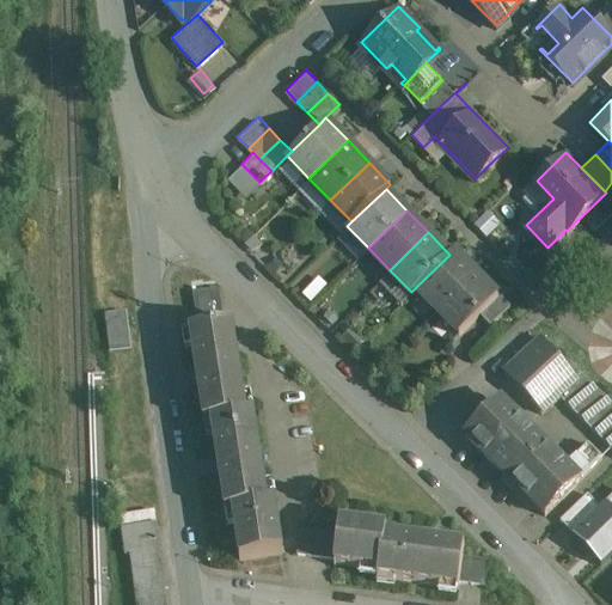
[(450,255),(416,287),(436,310),(476,272),(454,250),(450,255)]
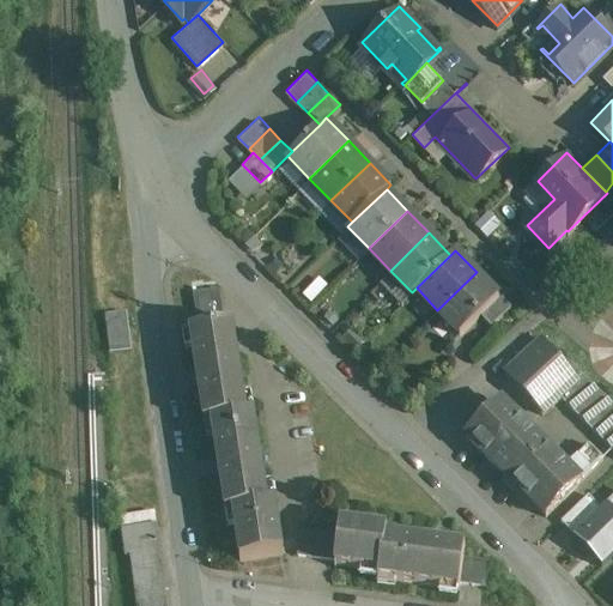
[(477,272),(437,310),(460,333),(480,313),(498,295),(497,294),(477,272)]
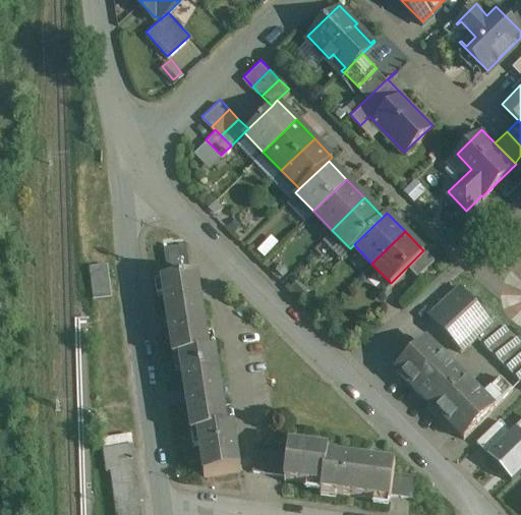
[(186,242),(164,245),(166,256),(187,253),(186,242)]
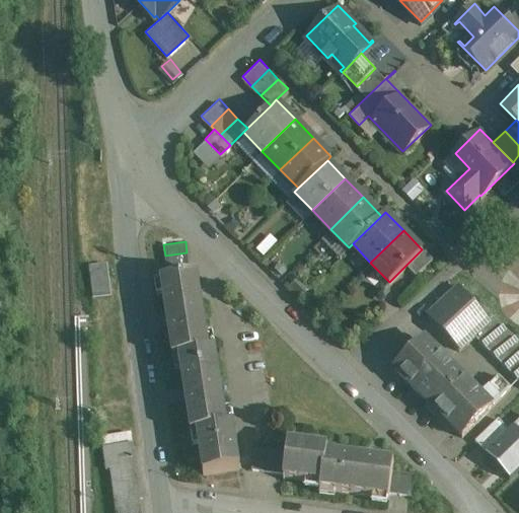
[(422,249),(406,265),(416,274),(433,257),(424,246),(421,248),(422,249)]
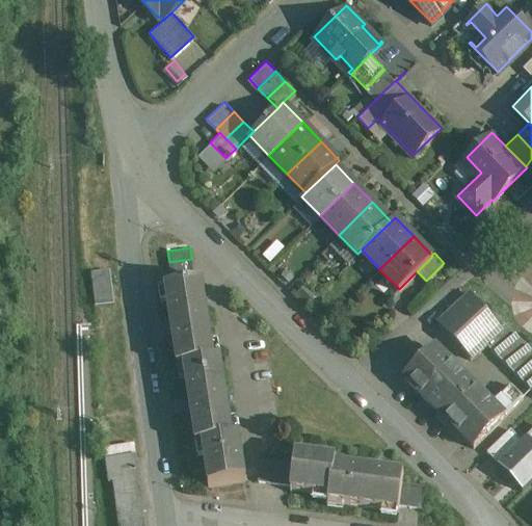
[(191,259),(169,262),(170,272),(193,269),(191,259)]
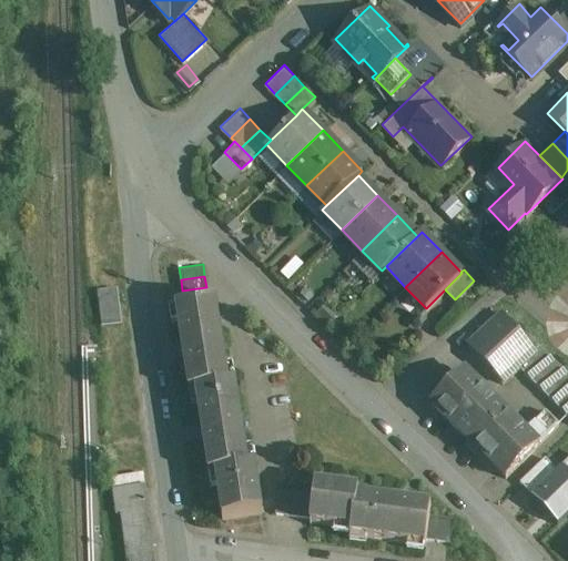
[(117,285),(98,287),(102,322),(121,320),(117,285)]
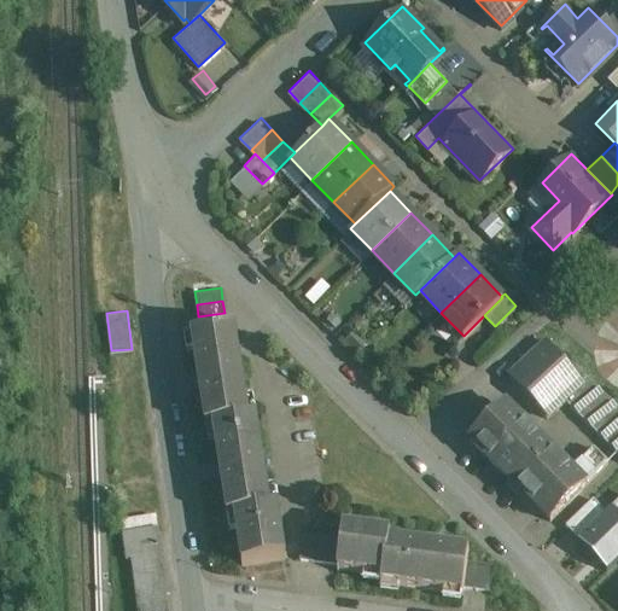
[(225,313),(198,316),(200,329),(226,325),(225,313)]
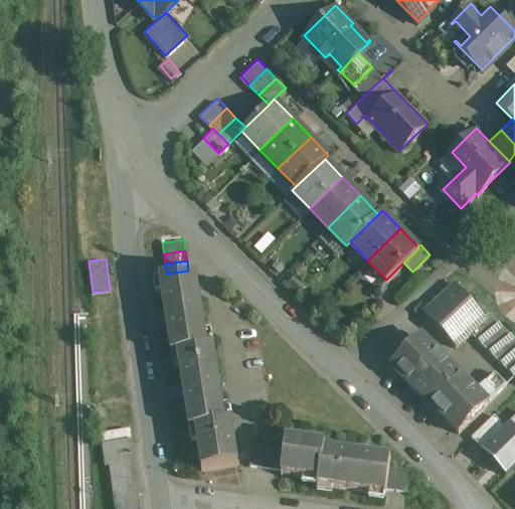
[(167,274),(159,276),(171,352),(177,351),(177,350),(207,346),(207,345),(195,270),(167,274)]
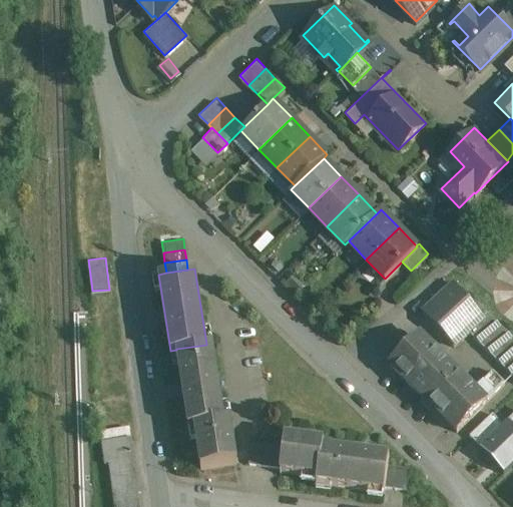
[(453,280),(422,308),(453,343),(468,330),(485,314),(484,313),(453,280)]
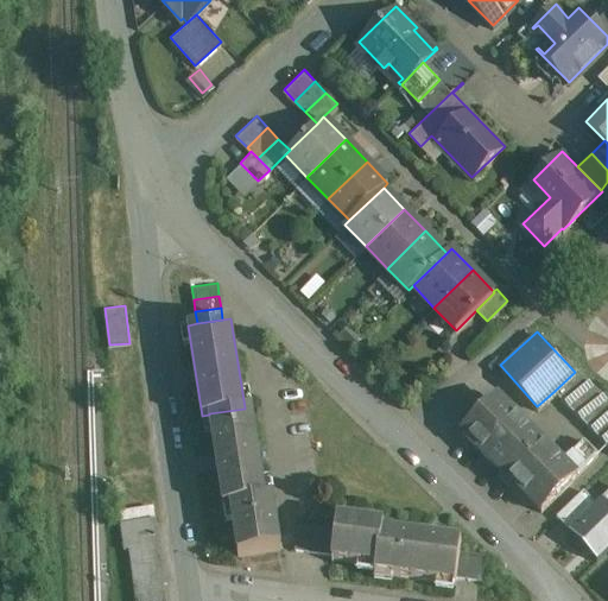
[(607,397),(577,367),(574,371),(575,372),(555,391),(607,443),(607,397)]
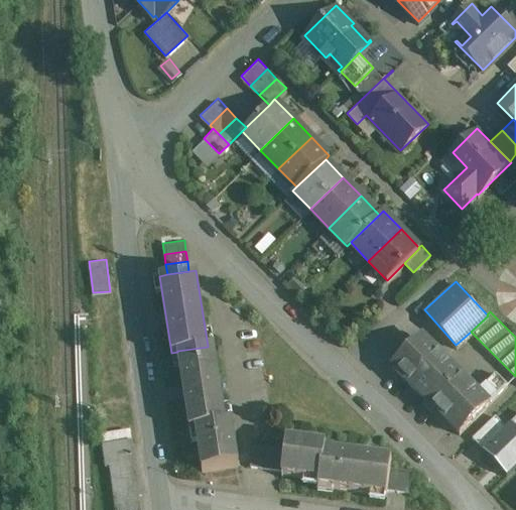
[(477,388),(432,345),(427,351),(415,339),(391,364),(459,431),(489,400),(477,388)]
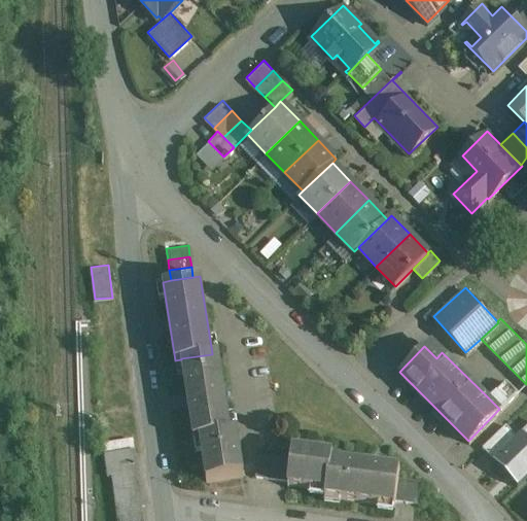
[(212,354),(181,358),(181,359),(194,438),(200,437),(200,436),(231,430),(231,429),(218,352),(212,353),(212,354)]
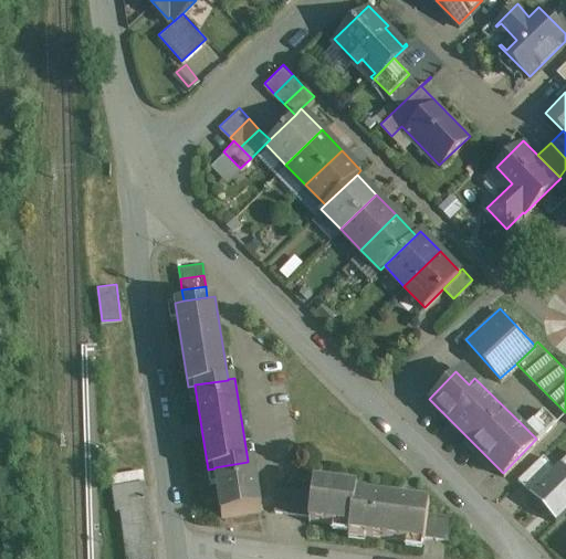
[(556,419),(543,405),(523,425),(536,439),(556,419)]
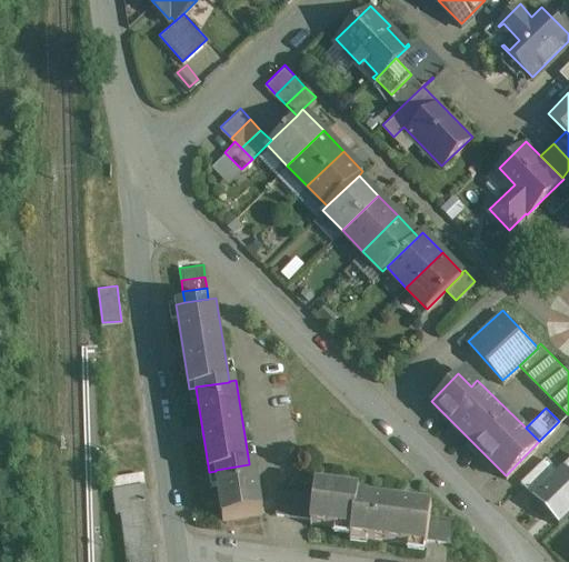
[(533,492),(559,469),(546,455),(521,480),(533,492)]
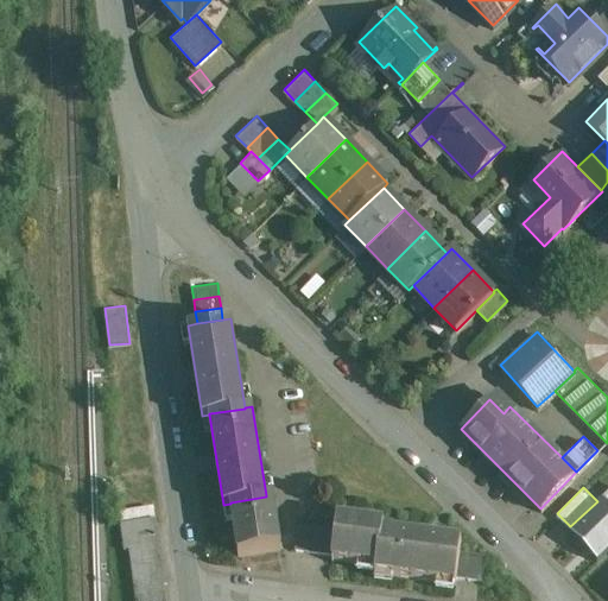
[(266,497),(230,503),(230,504),(238,552),(282,545),(273,494),(266,495),(266,497)]
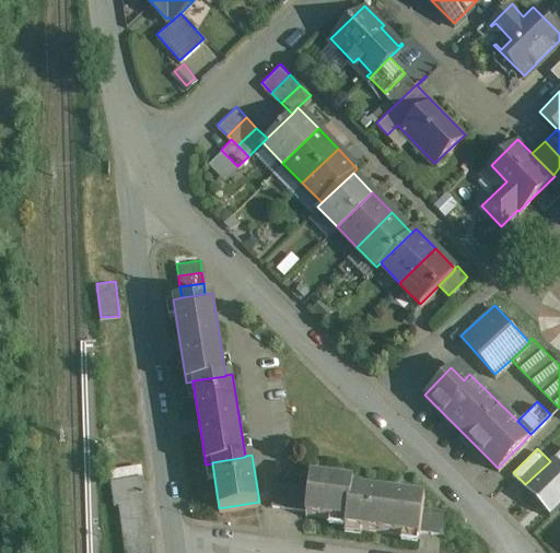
[(550,513),(559,503),(559,461),(555,456),(550,461),(525,484),(524,486),(550,513)]
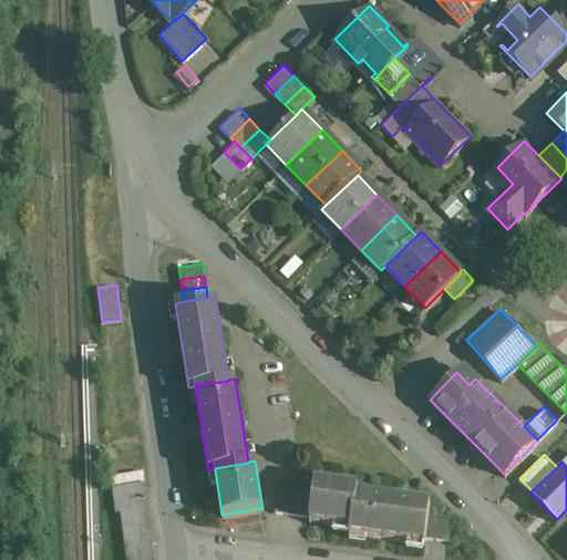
[(358,485),(315,479),(312,490),(309,515),(309,520),(350,526),(351,526),(356,491),(357,491),(358,485)]
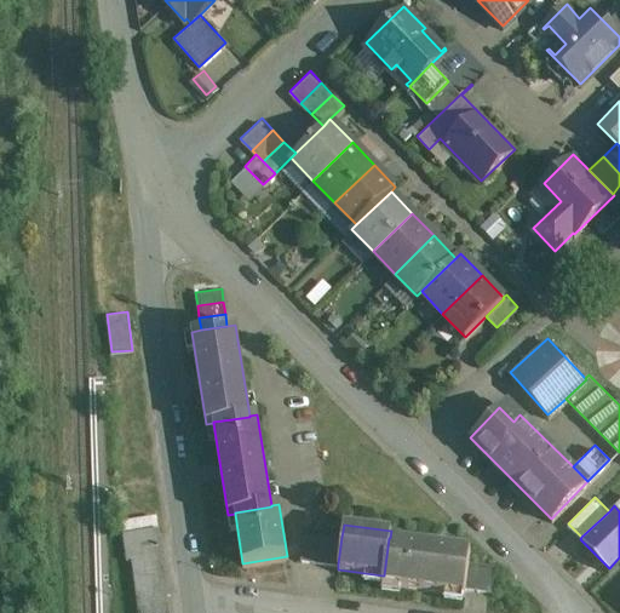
[(168,612),(158,527),(125,532),(127,559),(132,557),(139,612),(168,612)]
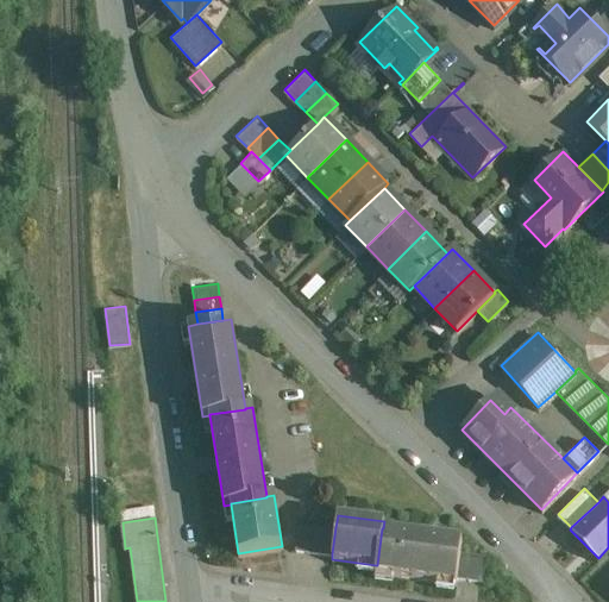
[(312,525),(299,522),(295,549),(308,550),(312,525)]
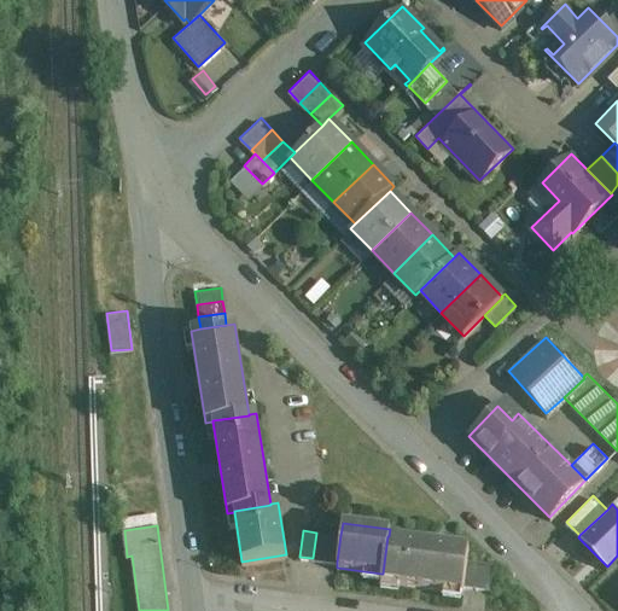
[(328,534),(316,533),(313,558),(325,560),(328,534)]
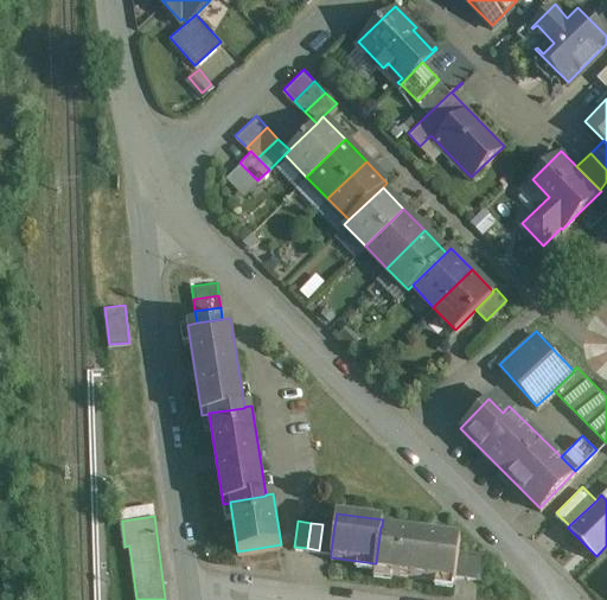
[(334,525),(323,524),(319,550),(331,551),(334,525)]
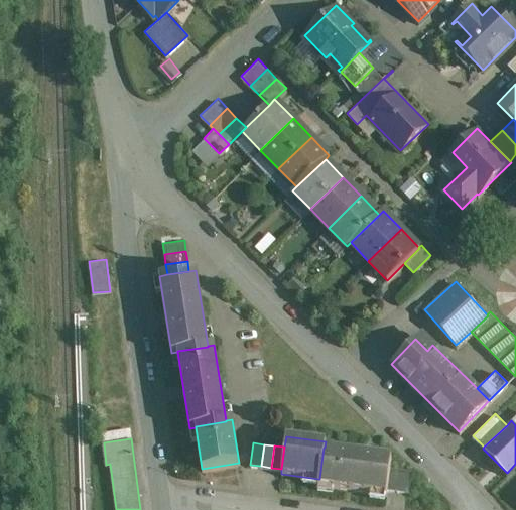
[(325,448),(324,448),(319,479),(318,479),(317,485),(386,494),(390,466),(391,457),(325,448)]
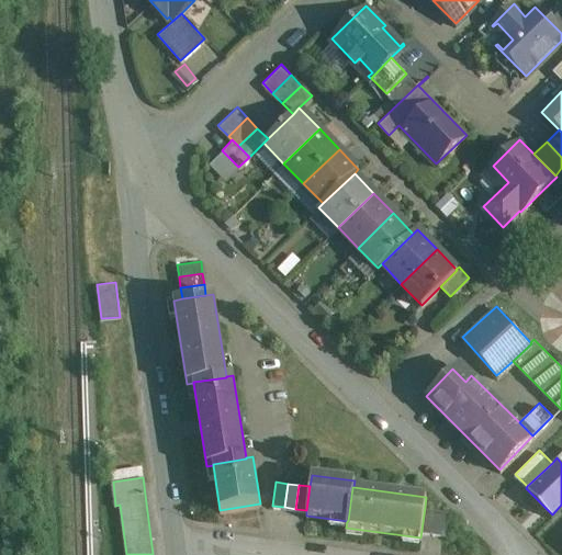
[(436,509),(425,507),(422,531),(433,532),(436,509)]
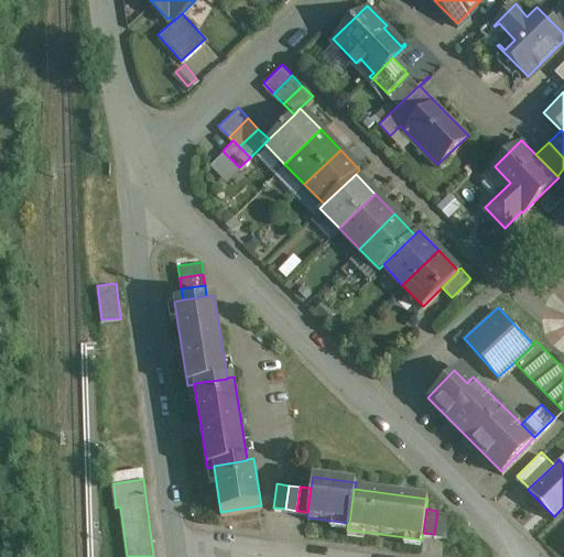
[(449,512),(437,511),(434,534),(447,536),(449,512)]
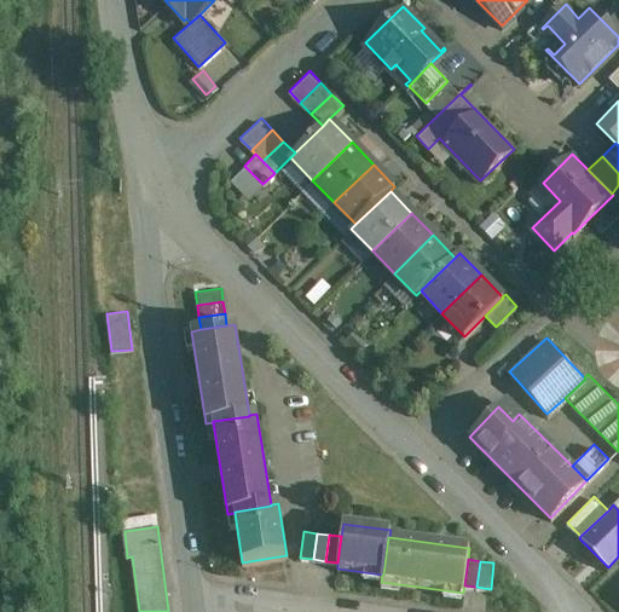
All buildings are outlined.
